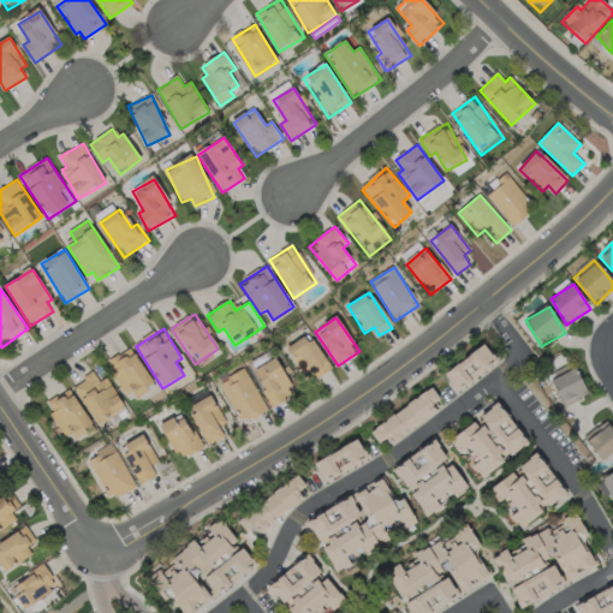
[(332,369),(309,334),(289,347),(311,382),(332,369)]
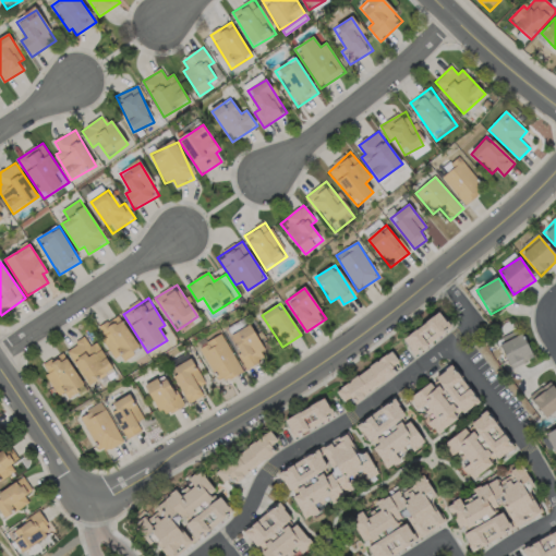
[(403,340),(417,357),(452,329),(439,312),(403,340)]
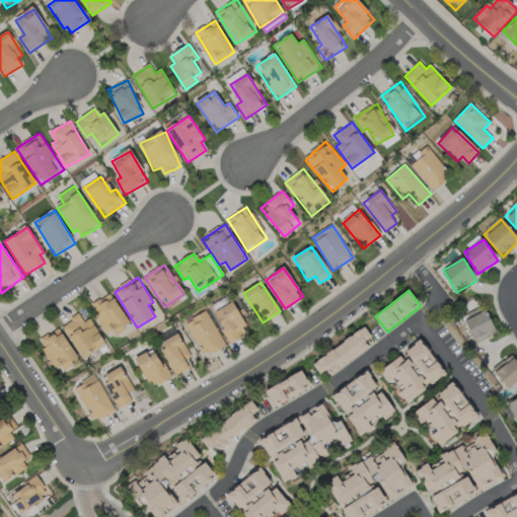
[(91,305),(111,338),(131,326),(112,293),(91,305)]
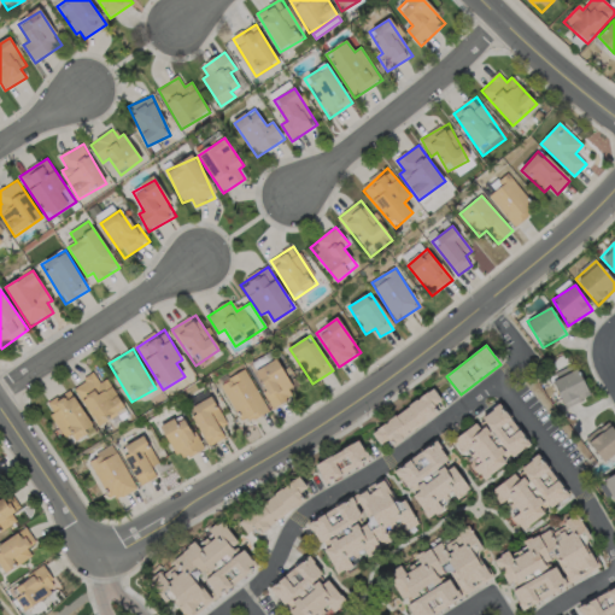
[(274,408),(297,396),(277,359),(255,373),(274,408)]
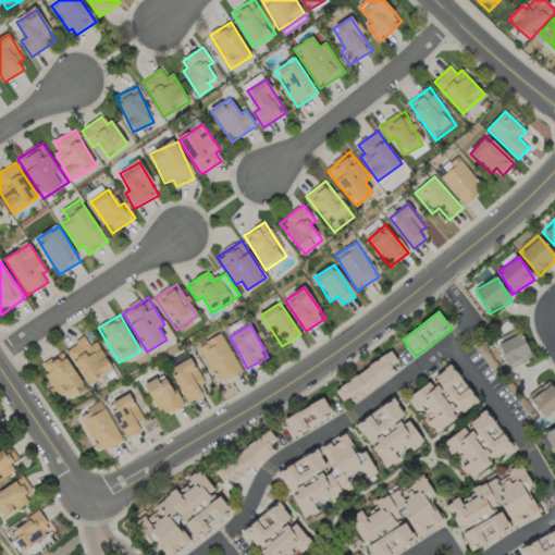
[(199,347),(220,384),(244,371),(222,334),(199,347)]
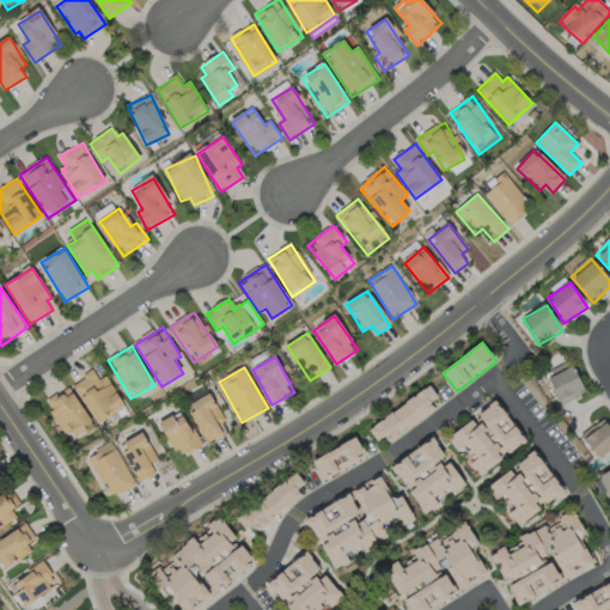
[(586,395),(574,367),(563,371),(562,367),(547,373),(560,404),(586,395)]
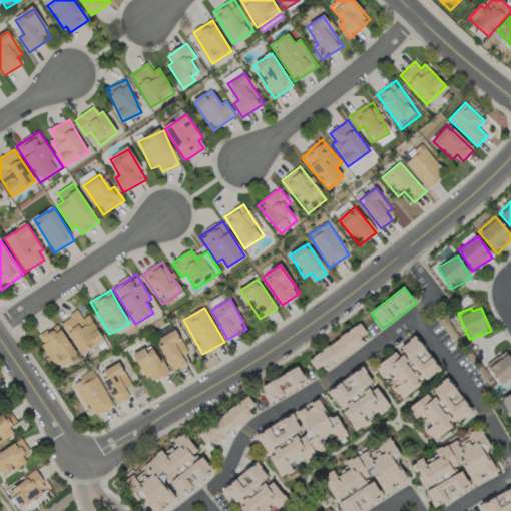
[(61,322),(81,355),(104,340),(89,316),(83,319),(79,312),(61,322)]
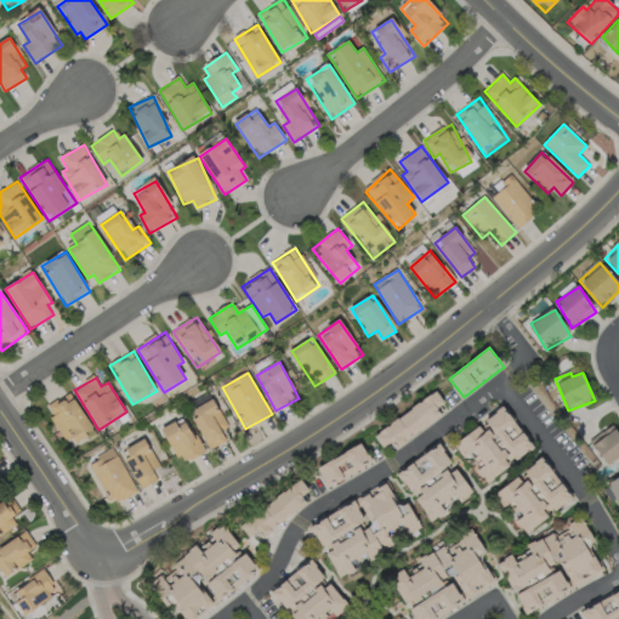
[(47,405),(66,447),(92,433),(74,393),(47,405)]
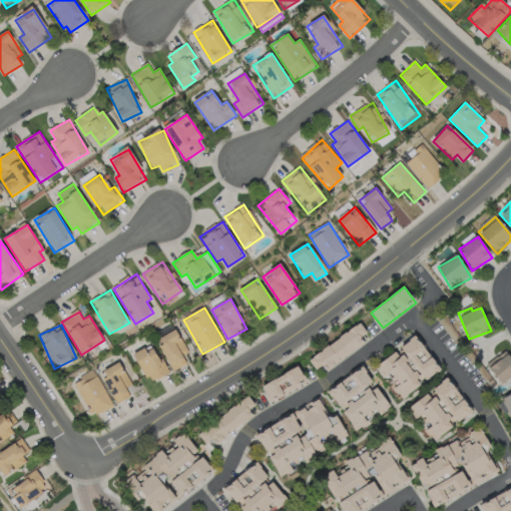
[(370,344),(361,328),(308,357),(316,371),(324,367),(325,369),(370,344)]
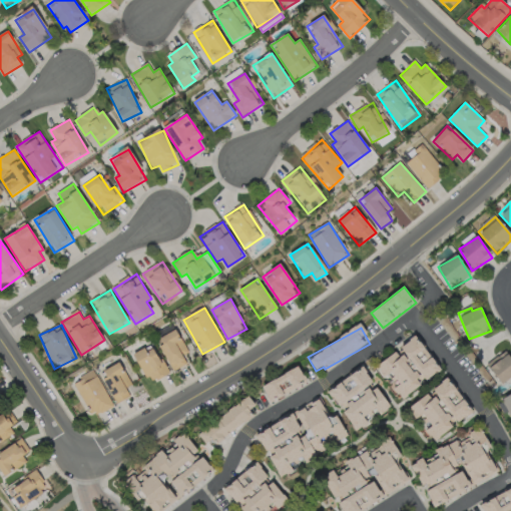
[(183,357),(188,354),(176,330),(157,340),(174,372),(187,365),(183,357)]
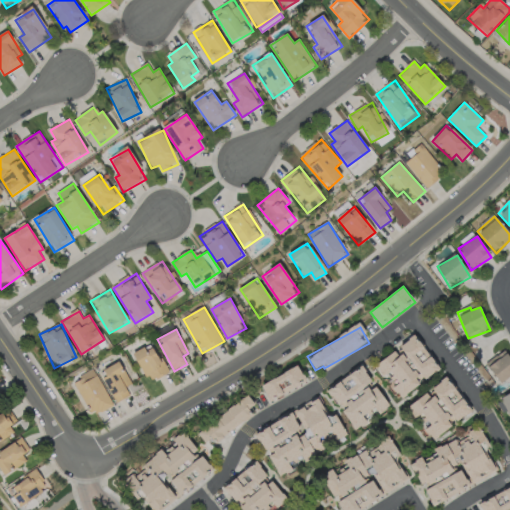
[(440,370),(416,337),(376,365),(384,377),(391,372),(399,384),(393,388),(401,399),(440,370)]
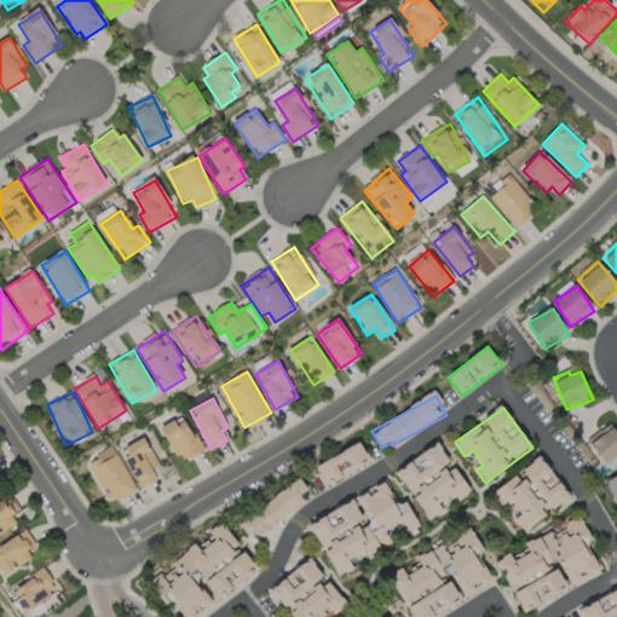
[(202,453),(186,416),(163,427),(179,463),(202,453)]
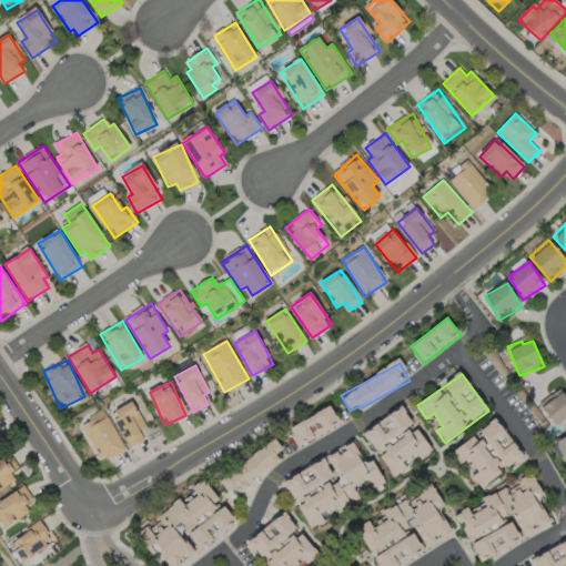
[(556,426),(565,418),(565,396),(559,390),(539,405),(556,426)]
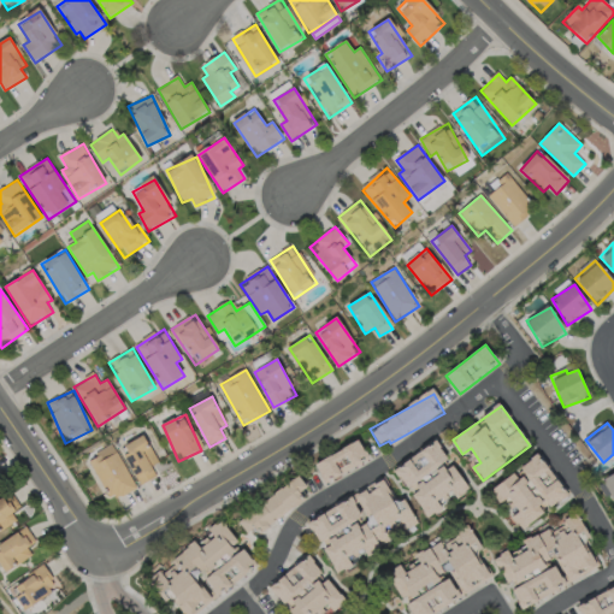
[(122,448),(142,485),(157,477),(152,467),(159,464),(143,436),(122,448)]
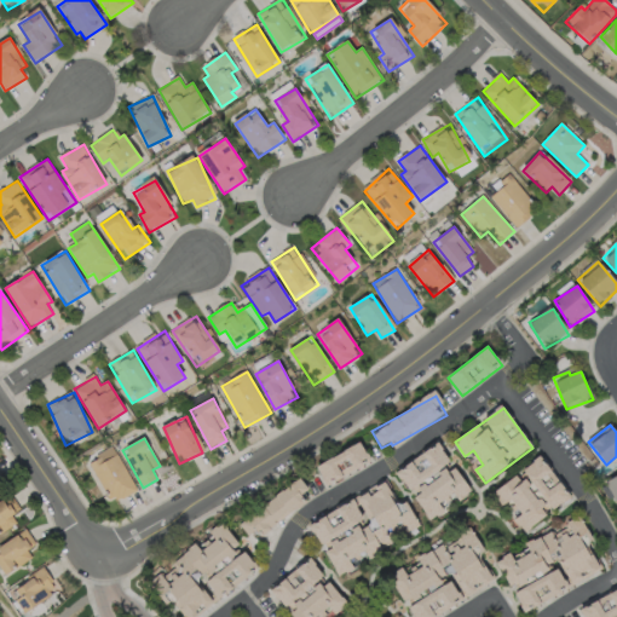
[(454,465),(453,466),(438,444),(397,472),(415,499),(430,522),(473,492),(454,465)]
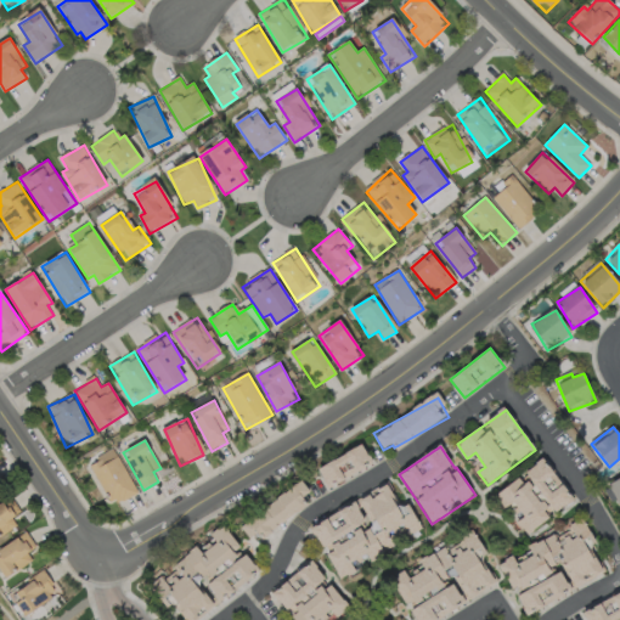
[(372,469),(365,447),(319,466),(326,486),(372,469)]
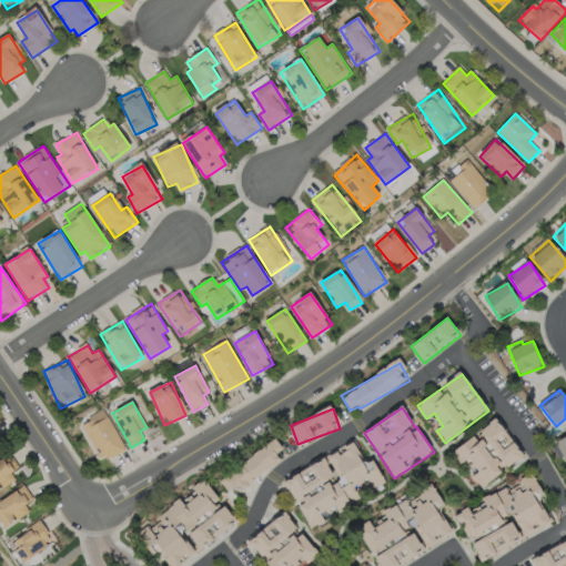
[(101,463),(125,452),(110,417),(94,424),(93,421),(83,425),(101,463)]
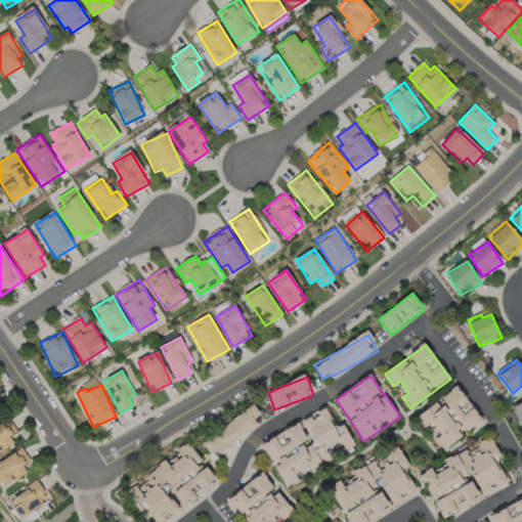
[(418,417),(426,429),(431,426),(439,438),(436,440),(443,450),(483,422),(459,387),(418,417)]
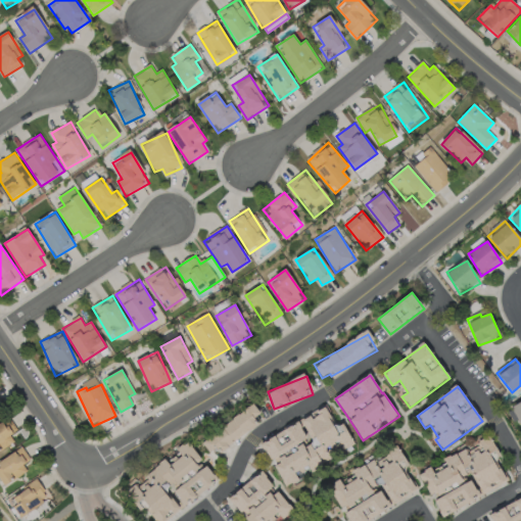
[(520,404),(510,408),(515,422),(519,420),(520,422),(520,404)]
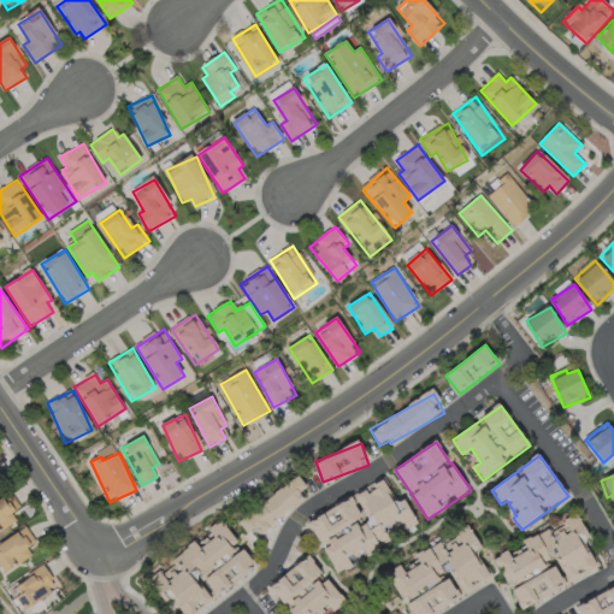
[(260,532),(306,501),(300,494),(307,489),(300,478),(237,520),(247,535),(257,527),(260,532)]
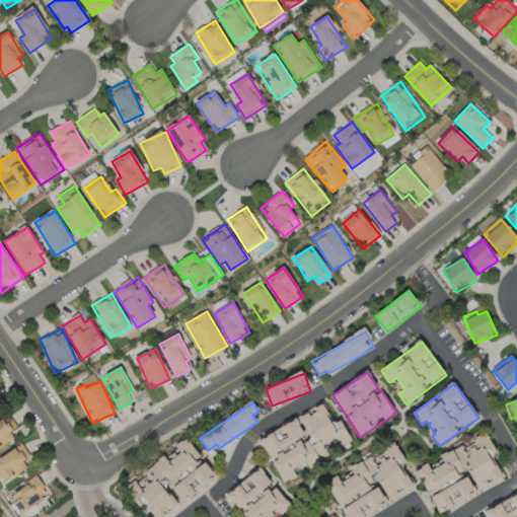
[(259,440),(270,461),(272,460),(284,484),(329,458),(324,449),(337,443),(340,448),(352,442),(341,420),(335,423),(324,403),(299,418),(259,440)]
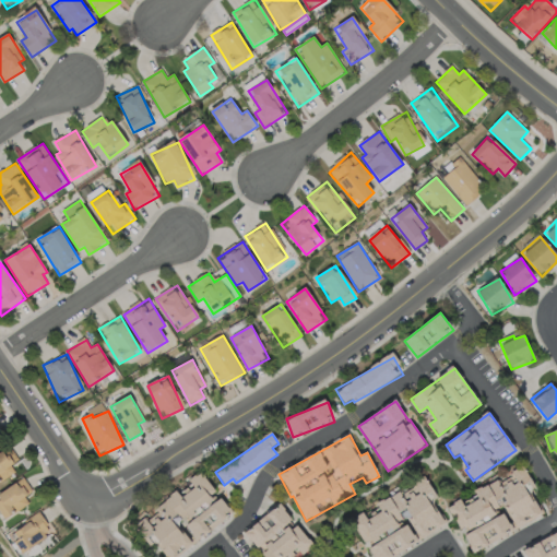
[(20,461),(10,448),(0,454),(0,483),(15,473),(11,466),(20,461)]
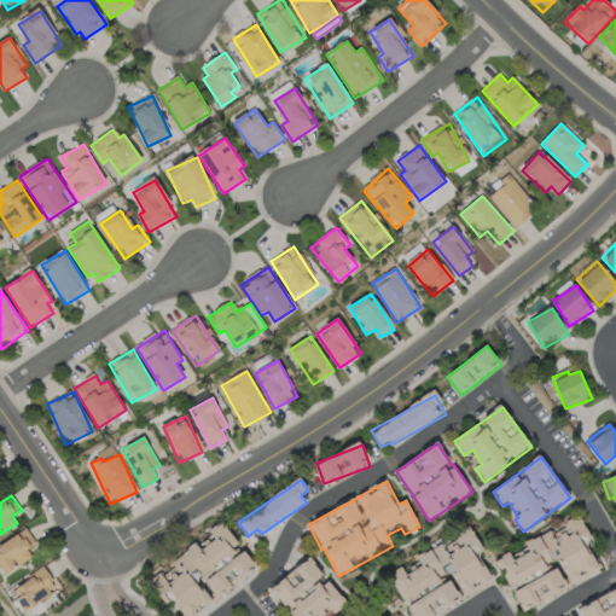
[(600,571),(583,538),(588,535),(579,516),(544,534),(542,534),(523,544),(527,550),(512,557),(511,553),(495,561),(509,587),(517,582),(521,587),(513,591),(523,611),(600,571)]
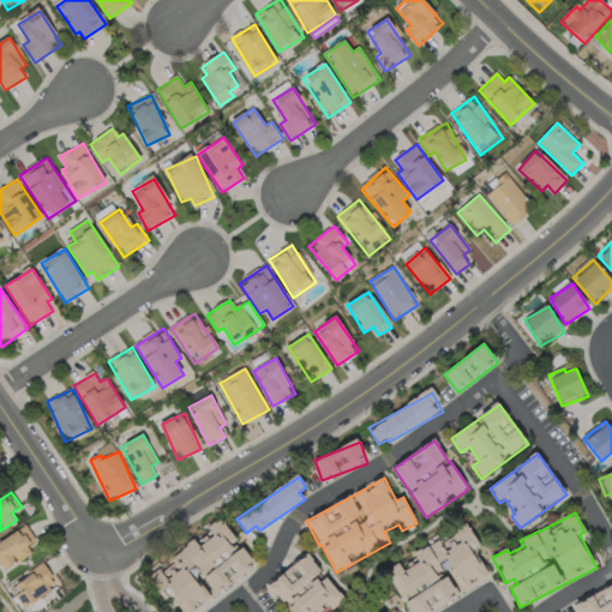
[(192,611),(258,568),(243,546),(241,547),(222,519),(208,528),(210,533),(171,559),(173,563),(150,579),(166,603),(174,598),(184,611),(192,611)]
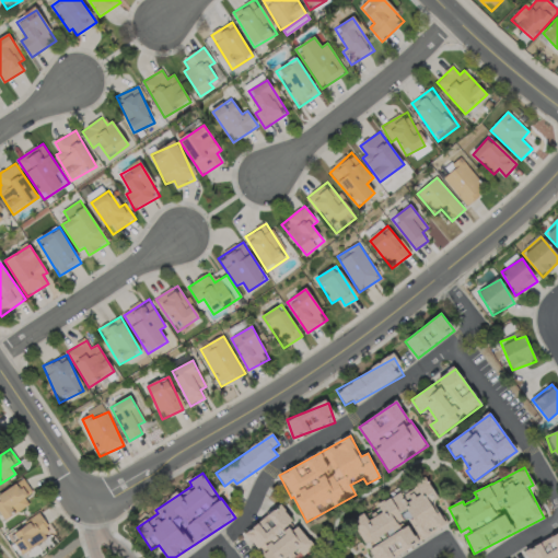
[(393,557),(451,525),(423,478),(378,506),(380,510),(367,518),(364,514),(352,522),(368,549),(369,548),(373,557),(393,557)]
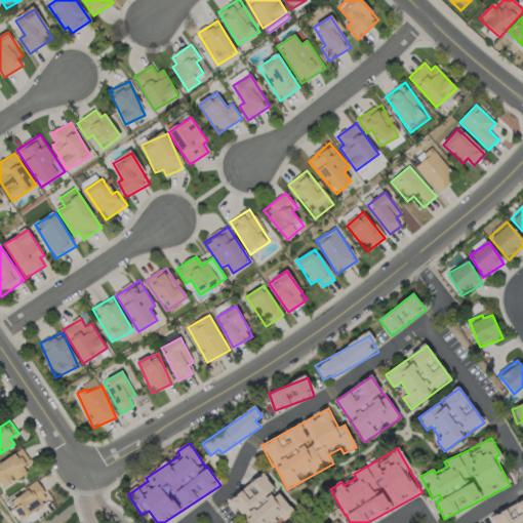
[(24,467),(31,463),(24,450),(0,465),(0,481),(4,489),(28,474),(24,467)]
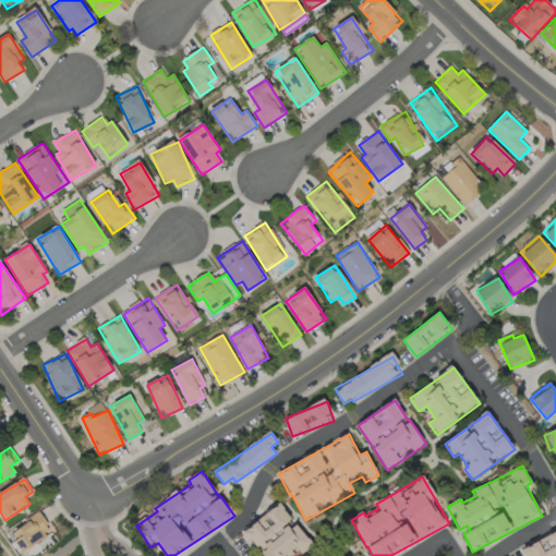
[(244,532),(263,555),(301,555),(314,545),(279,504),(244,532)]
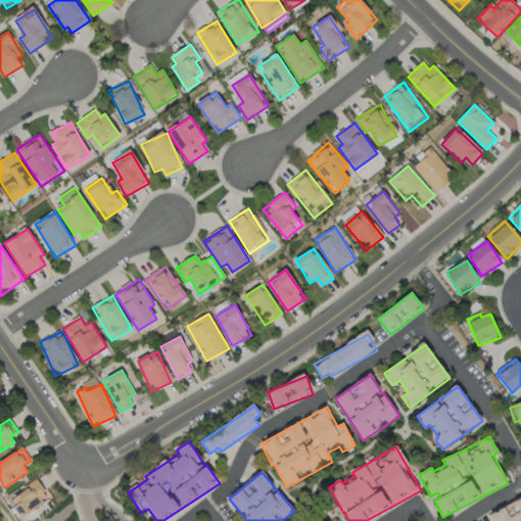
[(9,499),(20,518),(49,503),(38,482),(9,499)]
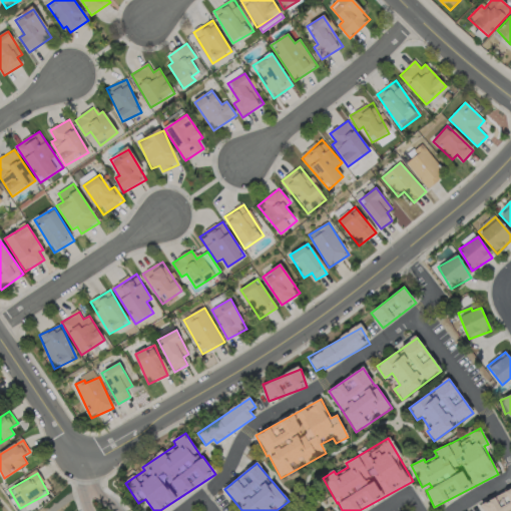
[(510,510),(510,489),(481,505),(484,510),(510,510)]
